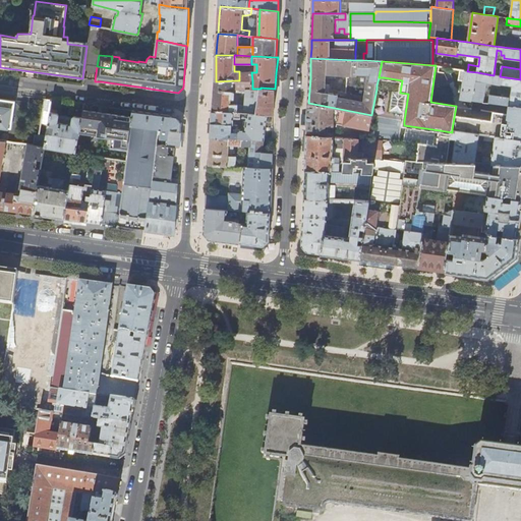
[(444,67),(436,65),(433,79),(464,84),(464,80),(459,80),(461,70),(444,67)]
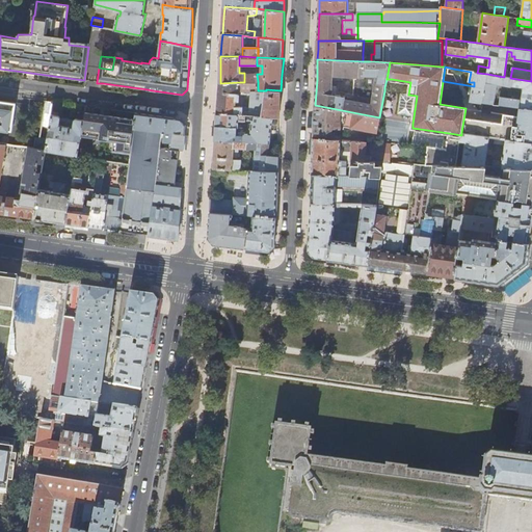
[(483,103),(487,74),(477,73),(473,72),(471,72),(469,82),(474,82),(474,86),(471,101),(483,103)]
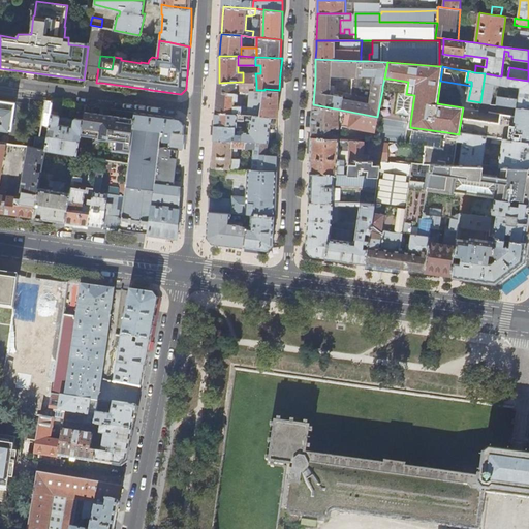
[(243,72),(243,82),(256,82),(255,73),(243,72)]
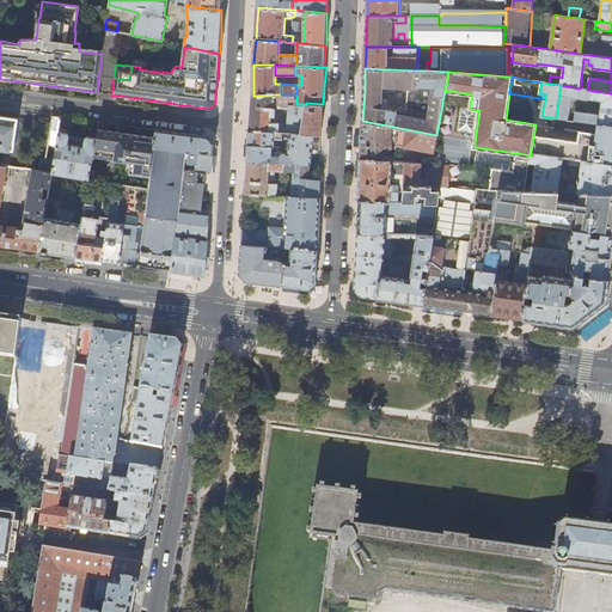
[(611,93),(587,90),(580,89),(561,85),(556,118),(568,120),(571,97),(587,101),(587,98),(601,101),(600,115),(575,111),(574,121),(599,124),(611,126),(611,93)]
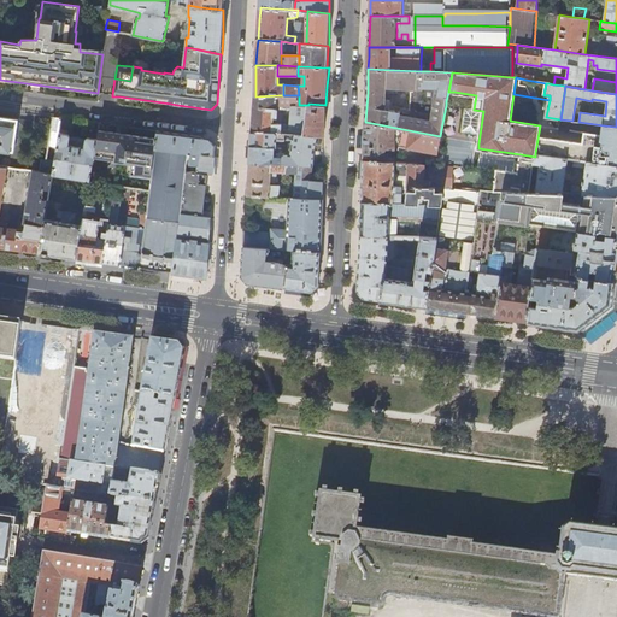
[(454,92),(448,92),(446,101),(446,105),(440,136),(447,137),(479,144),(483,111),(474,110),(476,95),(454,92)]
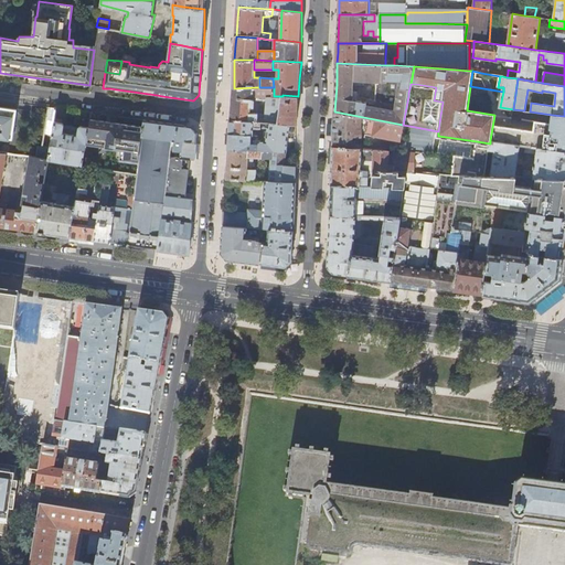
[(255,95),(255,87),(234,88),(233,88),(232,103),(231,119),(258,121),(266,123),(266,117),(257,116),(257,113),(252,113),(252,107),(254,107),(255,99),(253,99),(253,95),(255,95)]
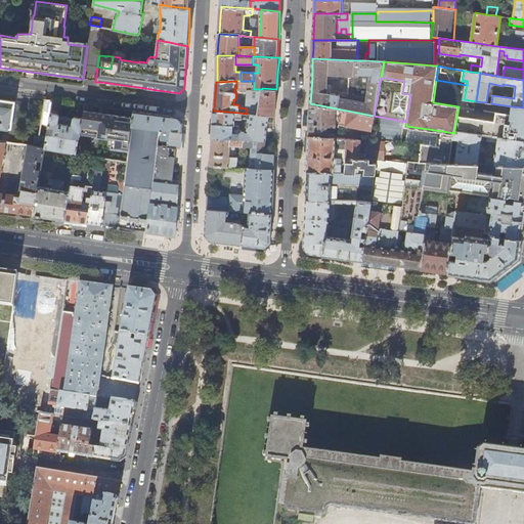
[(241,81),(236,81),(236,88),(236,90),(249,90),(249,89),(254,89),(254,81),(241,81)]
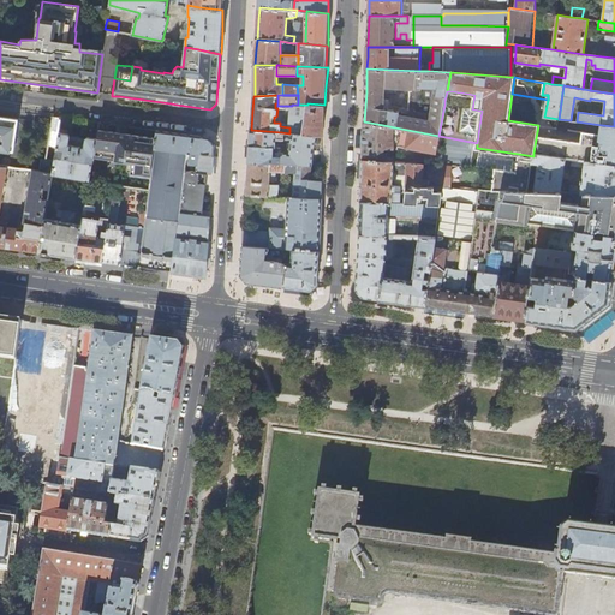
[(324,111),(324,105),(308,103),(308,105),(306,121),(304,133),(317,135),(323,135),(324,129),(324,111)]
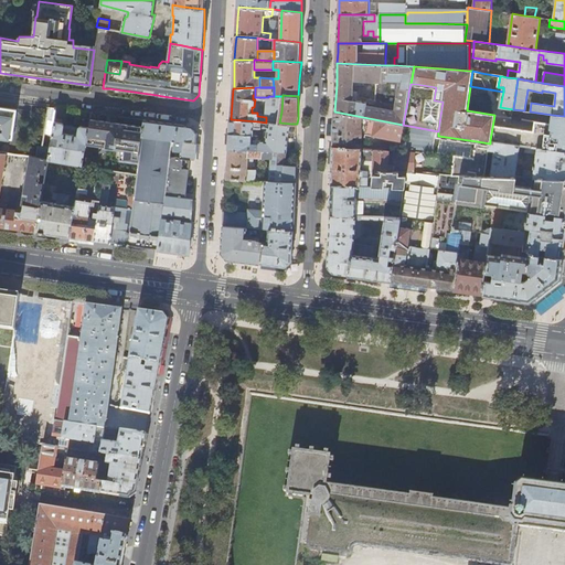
[(279,123),(281,112),(283,96),(274,96),(268,96),(268,97),(266,117),(266,123),(279,123)]
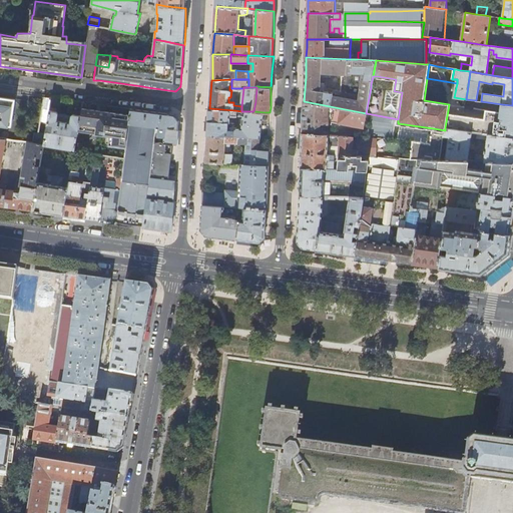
[(0,126),(12,128),(16,99),(0,97),(0,126)]
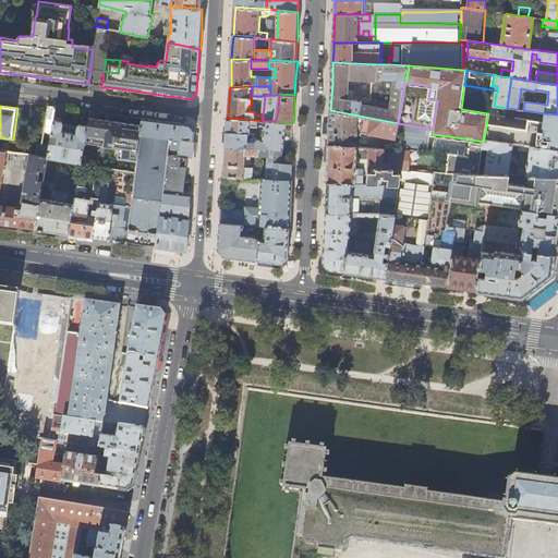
[(55,120),(57,107),(51,107),(48,106),(45,132),(52,133),(55,120)]
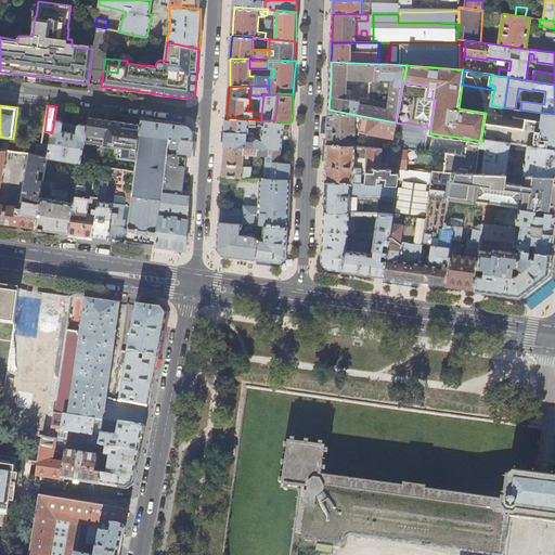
[(357,115),(328,110),(328,134),(327,144),(347,145),(348,134),(356,136),(357,127),(357,115)]
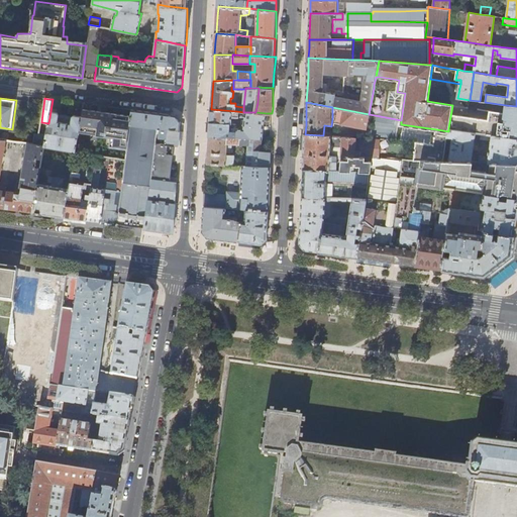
[(452,105),(448,128),(476,132),(482,133),(516,138),(516,106),(506,105),(504,113),(490,111),(452,105)]
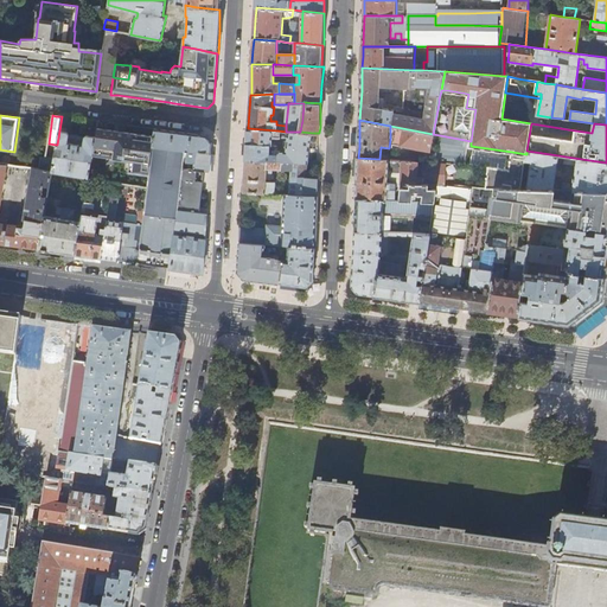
[(433,134),(396,127),(395,139),(394,140),(402,142),(402,146),(430,152),(433,134)]
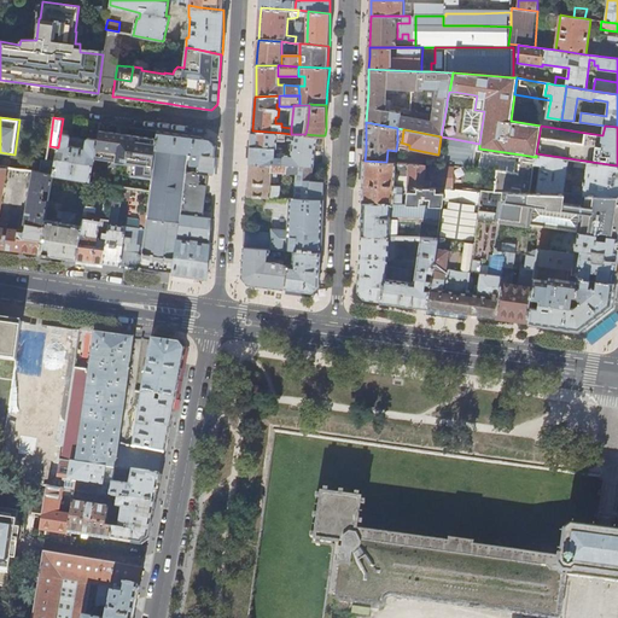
[(157,139),(99,130),(97,139),(93,158),(133,164),(132,175),(152,178),(153,165),(156,149),(157,139)]
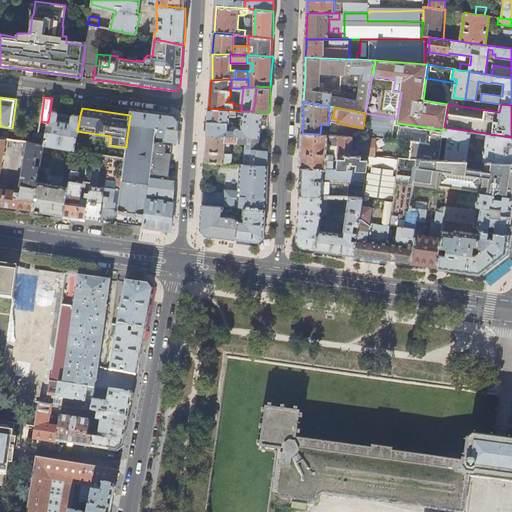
[(234,110),(209,108),(209,115),(209,121),(229,122),(233,122),(233,120),(230,119),(231,115),(238,116),(238,115),(243,115),(243,123),(241,123),(240,127),(234,127),(234,136),(239,136),(261,138),(261,130),(261,126),(264,112),(253,111),(241,111),(234,110)]
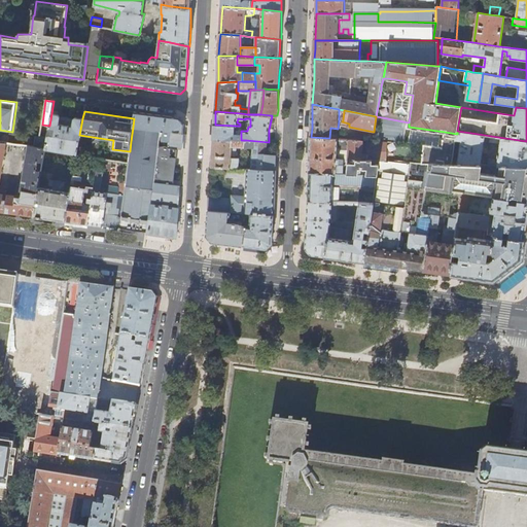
[(155,114),(135,112),(134,118),(133,127),(161,131),(160,141),(168,142),(168,147),(177,148),(183,149),(184,124),(178,117),(155,114)]
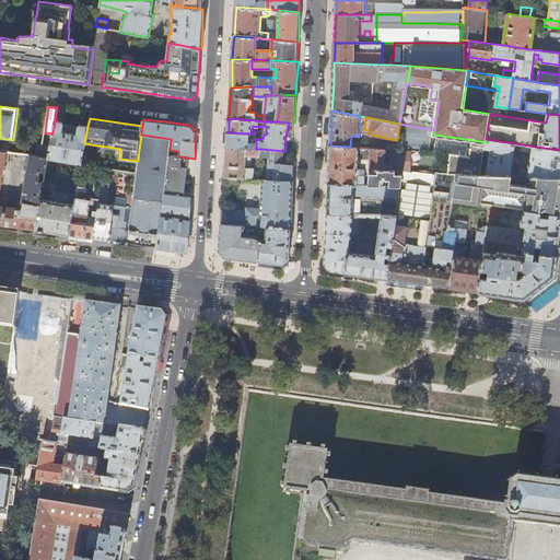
[(84,143),(88,126),(80,125),(78,126),(77,133),(61,132),(63,123),(55,120),(53,133),(49,148),(48,159),(81,164),(84,143)]
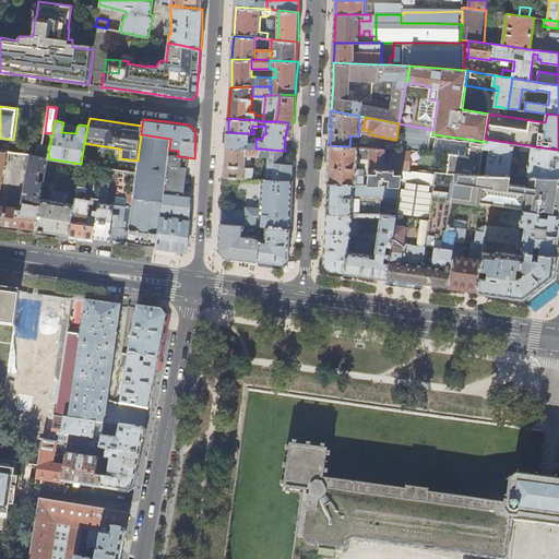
[(405,125),(401,151),(413,152),(430,153),(433,134),(433,130),(405,125)]
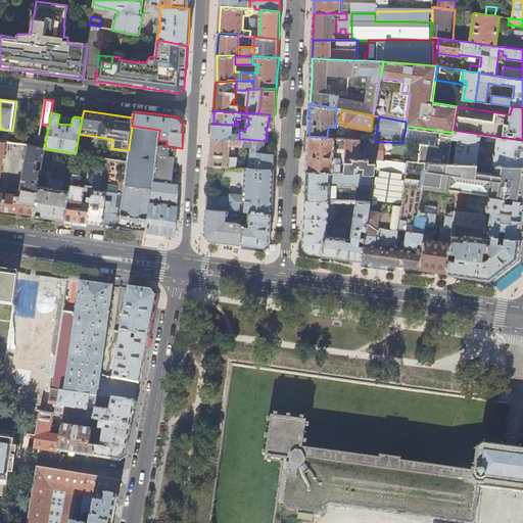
[(234,125),(214,124),(212,132),(212,137),(239,139),(239,130),(238,130),(237,133),(233,133),(234,125)]
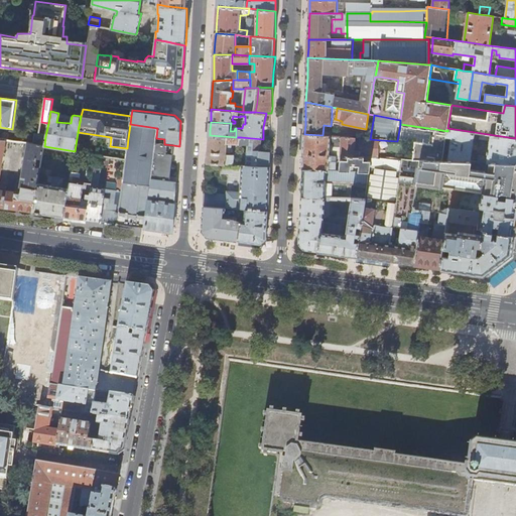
[(151,178),(169,181),(171,168),(171,164),(173,145),(164,144),(156,144),(156,138),(157,128),(130,124),(128,138),(127,148),(126,155),(125,159),(121,191),(117,223),(128,225),(144,227),(151,178)]
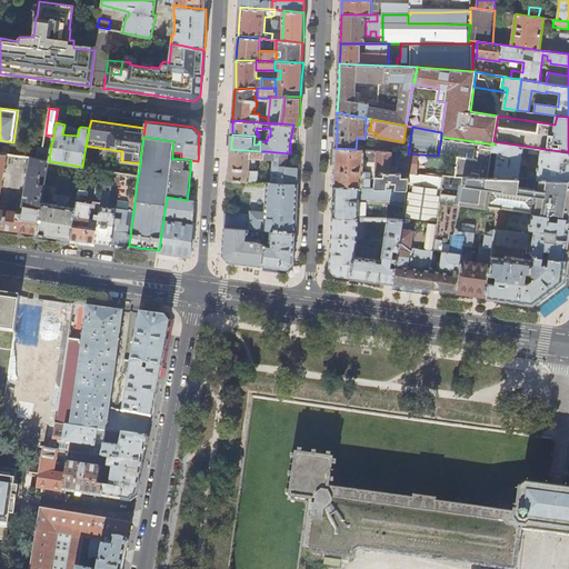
[(520,178),(523,146),(493,141),(493,145),(492,151),(497,151),(493,177),(520,178)]
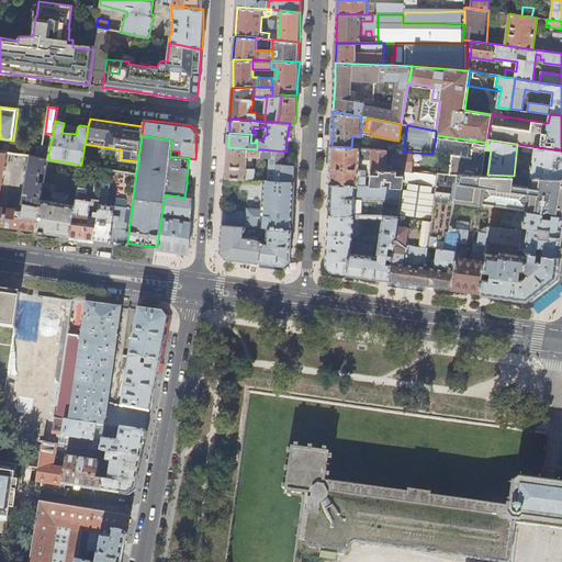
[(451,173),(458,173),(482,175),(486,149),(487,143),(474,141),(472,157),(453,154),(453,155),(451,173)]
